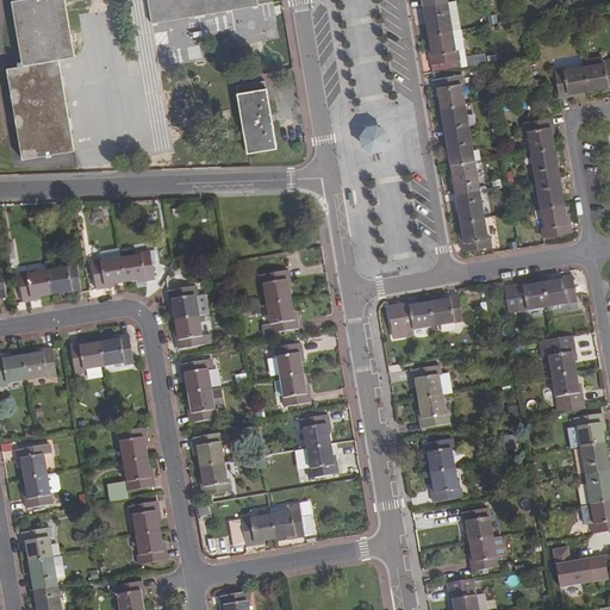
[(74,150),(58,60),(75,57),(66,2),(82,0),(19,0),(12,1),(23,66),(7,69),(23,160),(74,150)]
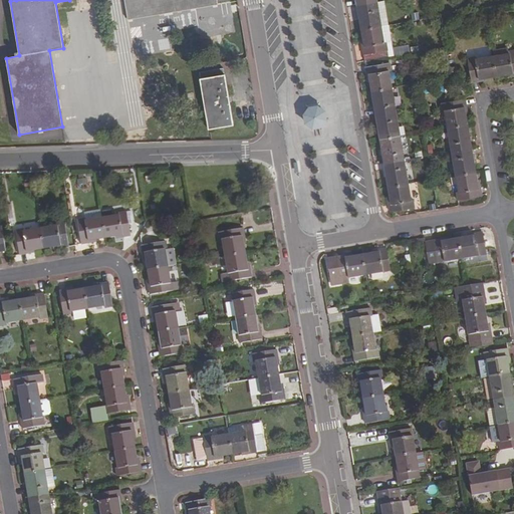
[(218,4),(217,0),(123,0),(127,20),(218,4)]
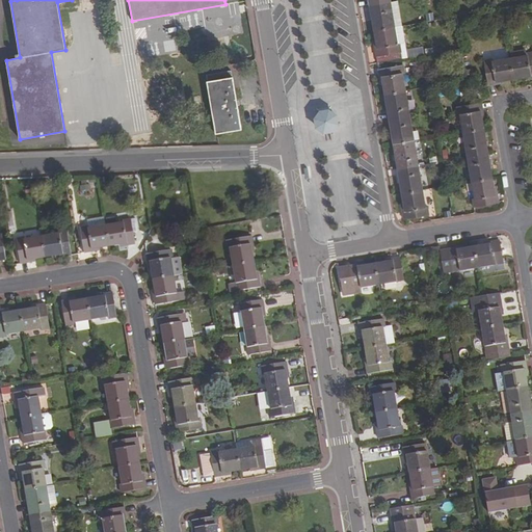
[(391,3),(370,6),(374,31),(395,27),(391,3)]
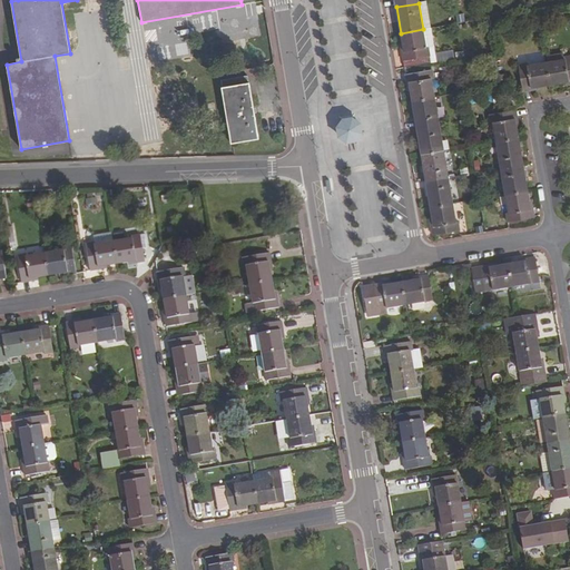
[(432,28),(423,29),(426,48),(429,47),(431,64),(438,62),(435,52),(432,28)]
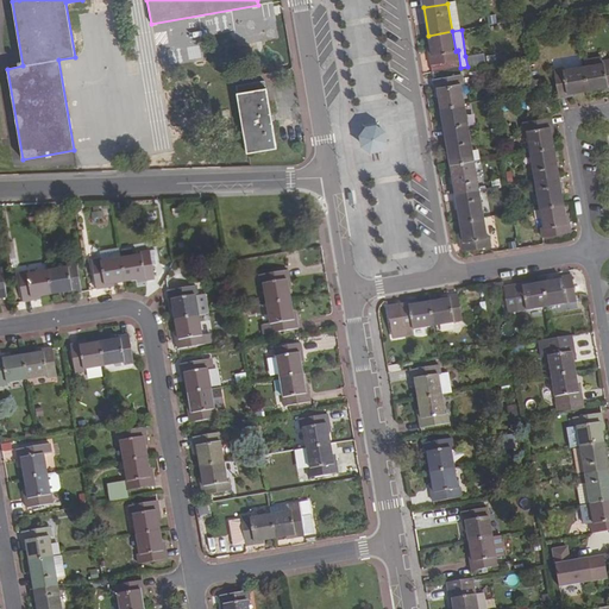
[(428,51),(432,73),(460,68),(458,50),(456,51),(452,31),(428,36),(431,50),(428,51)]
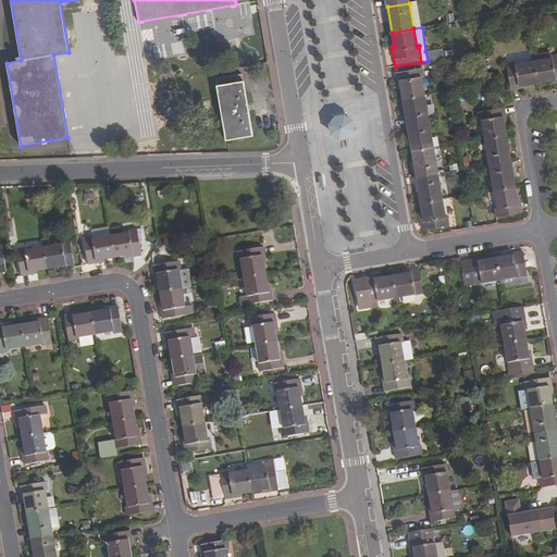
[(425,51),(428,61),(444,58),(443,49),(425,51)]
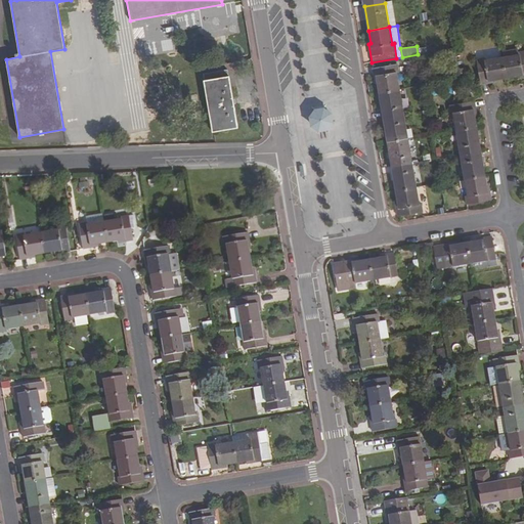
[(448,70),(459,68),(454,48),(448,49),(449,59),(447,59),(448,70)]
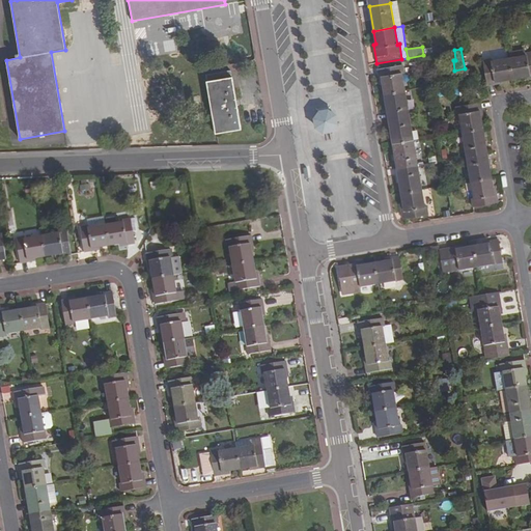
[(508,58),(526,56),(526,53),(525,50),(507,52),(508,58)]
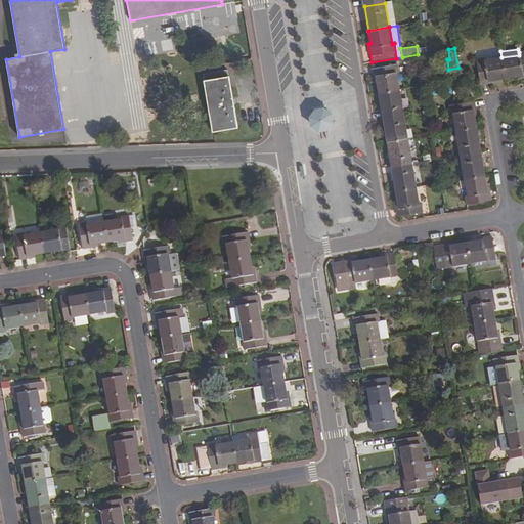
[(519,78),(523,77),(523,51),(519,52),(519,55),(501,57),(506,78),(518,76),(519,78)]
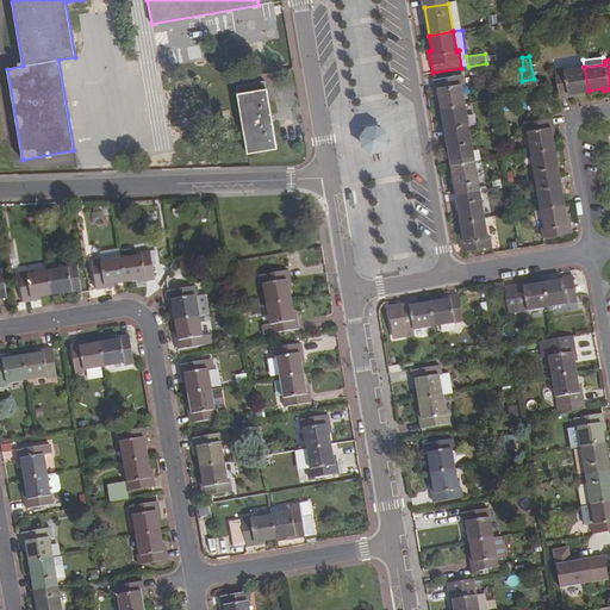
[(554,70),(559,99),(573,95),(573,93),(589,91),(584,67),(565,70),(564,68),(554,70)]
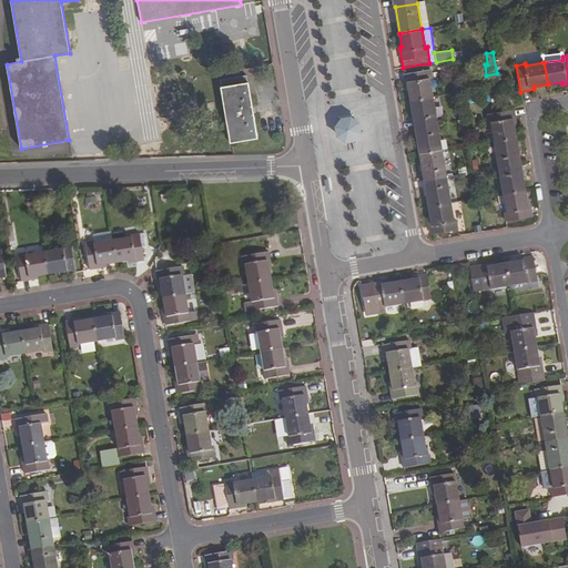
[(430,69),(404,73),(406,88),(408,87),(411,101),(433,97),(429,79),(432,79),(430,69)]
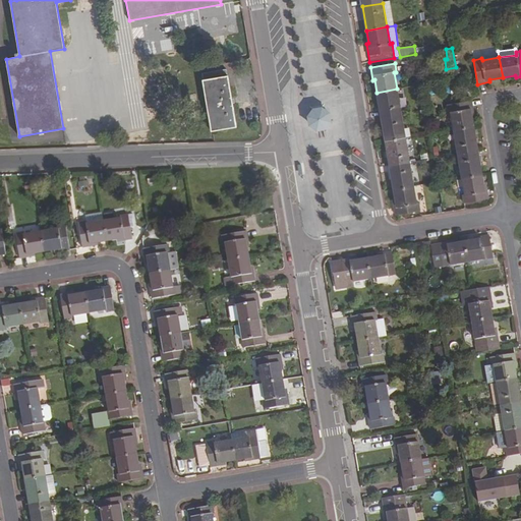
[(226,69),(201,73),(212,131),(236,126),(226,69)]
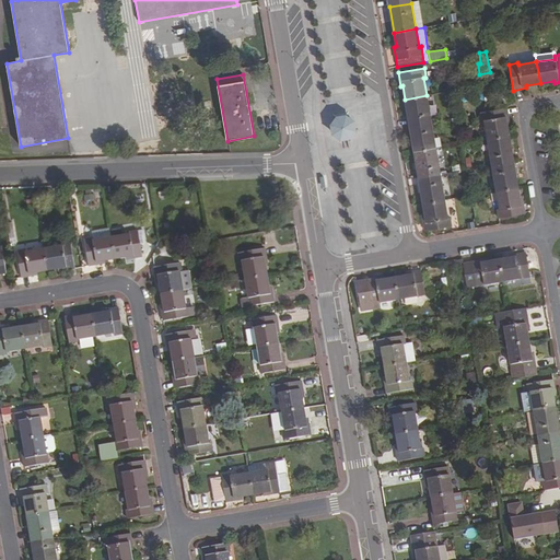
[(405,100),(409,126),(431,121),(427,95),(405,100)]
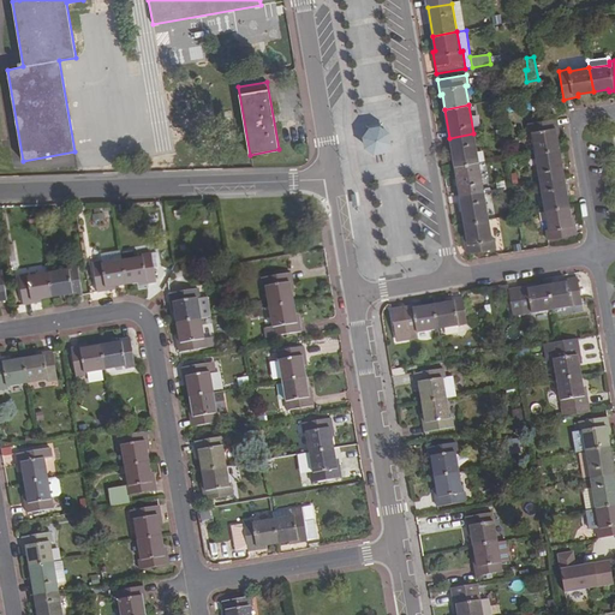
[(559,133),(556,118),(527,123),(530,133),(532,132),(535,153),(559,148),(556,133),(559,133)]
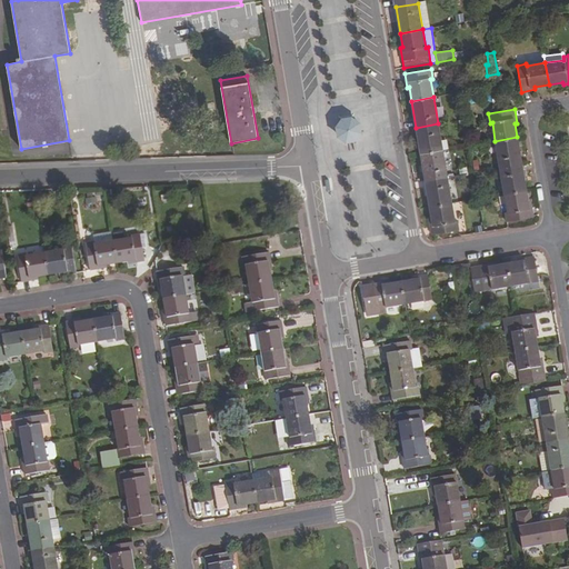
[(336,127),(338,137),(346,143),(357,141),(362,133),(361,122),(352,117),(342,118),(336,127)]
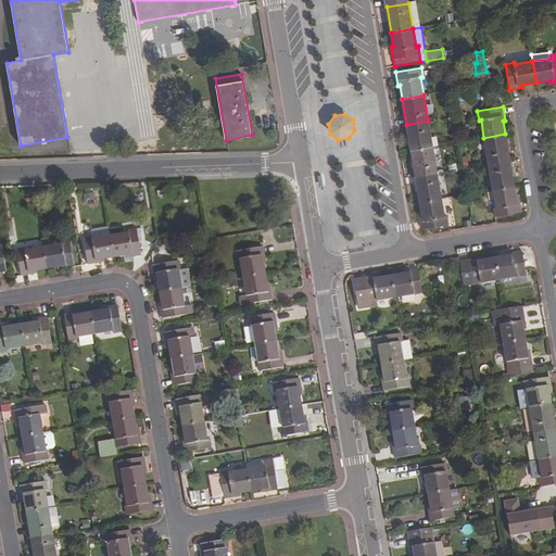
[(406,125),(411,150),(432,147),(428,121),(406,125)]
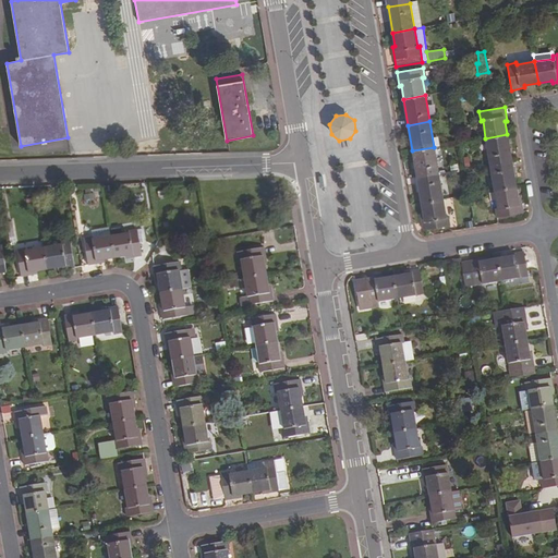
[(490,165),(511,160),(507,134),(485,138),(490,165)]
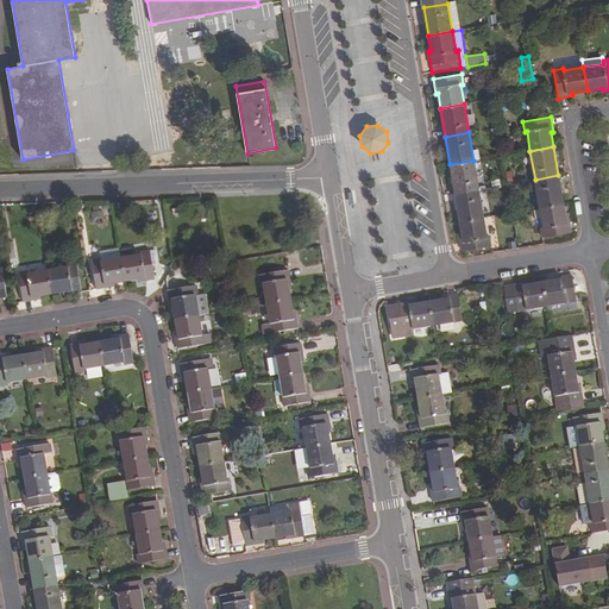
[(450,164),(454,193),(478,189),(473,161),(450,164)]
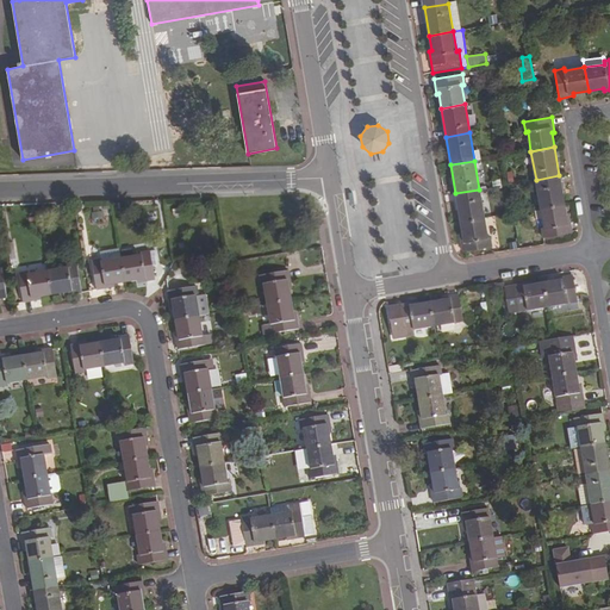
[(565,204),(559,175),(536,180),(541,209),(565,204)]
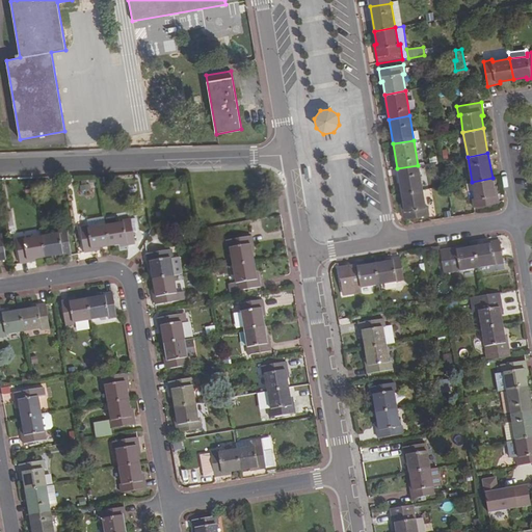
[(397,168),(402,193),(422,190),(418,165),(397,168)]
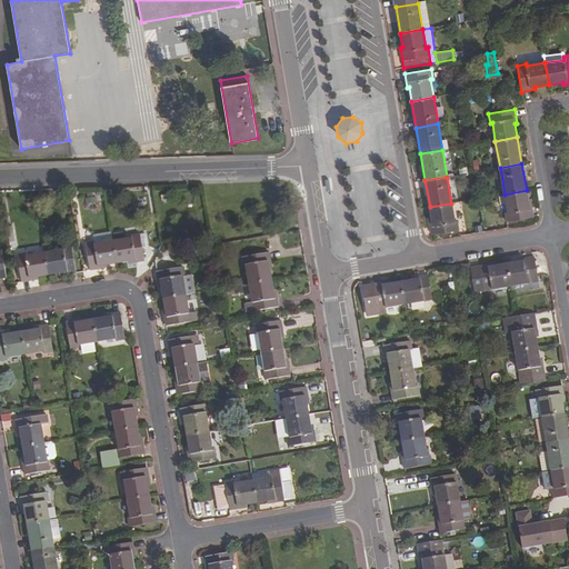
[(507,222),(533,217),(531,203),(529,205),(527,190),(505,195),(508,212),(505,212),(507,222)]
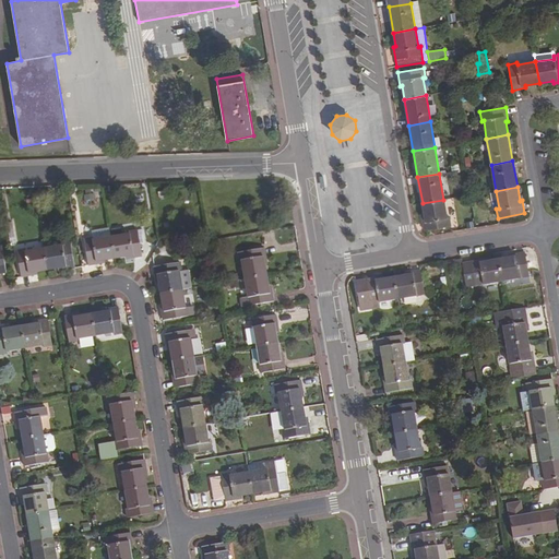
[(423,217),(425,230),(451,226),(449,217),(447,217),(443,200),(423,203),(425,217),(423,217)]
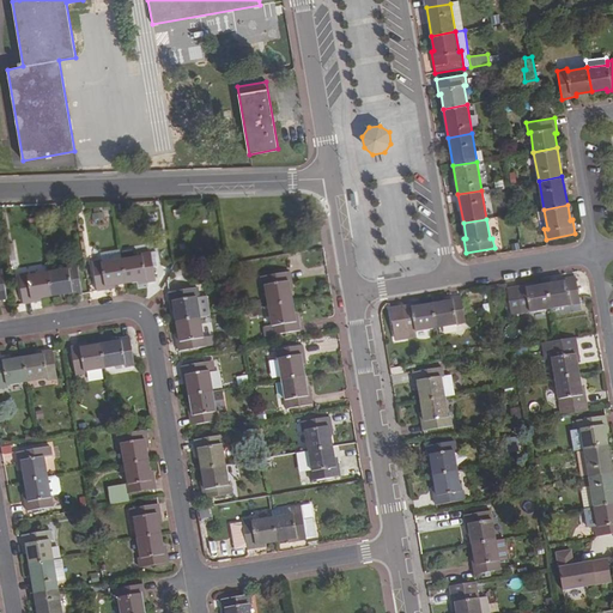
[(103,263),(122,260),(121,253),(101,255),(102,261),(103,263)]
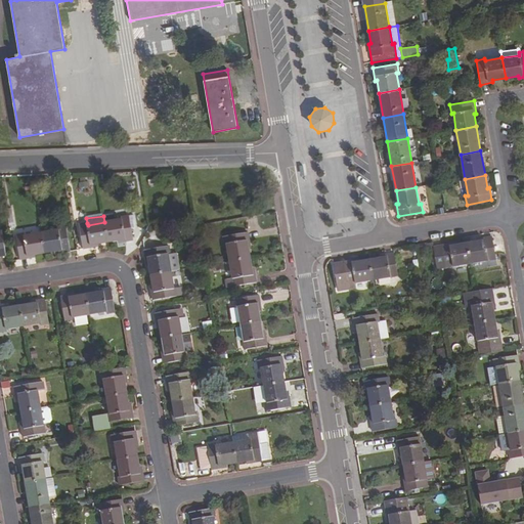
[(121,243),(133,241),(131,227),(130,216),(121,217),(122,219),(104,222),(107,243),(121,241),(121,243)]
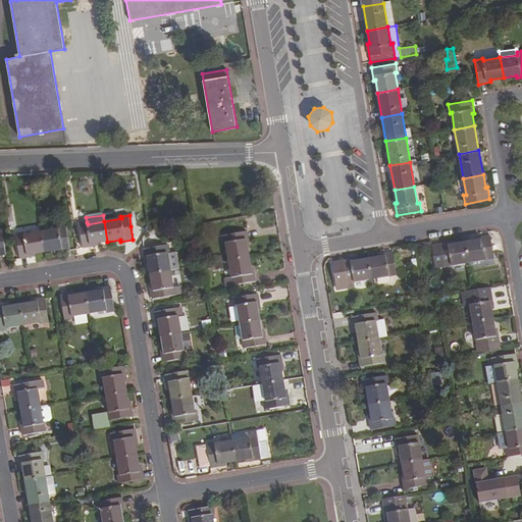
[(79,223),(83,248),(95,246),(95,244),(107,242),(104,221),(88,224),(87,222),(79,223)]
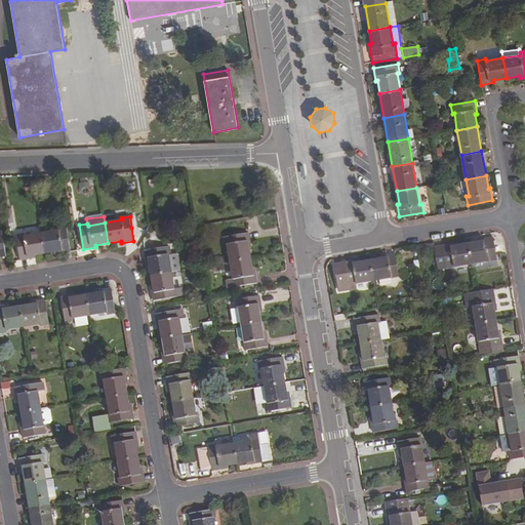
[(58,254),(71,251),(67,228),(58,229),(58,231),(41,234),(45,254),(57,251),(58,254)]
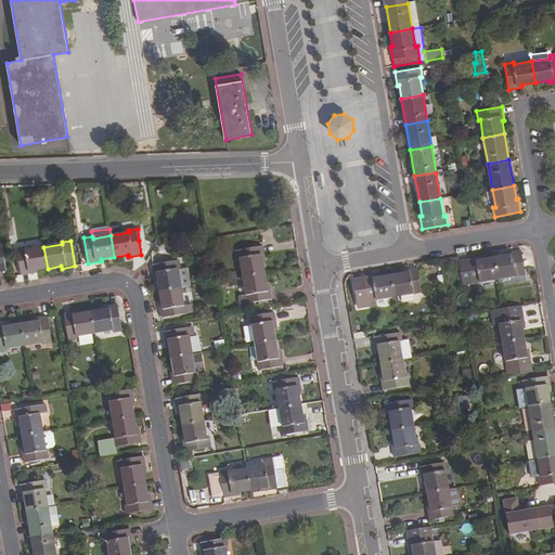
[(16,249),(21,275),(34,273),(34,271),(48,269),(43,247),(26,249),(25,248),(16,249)]
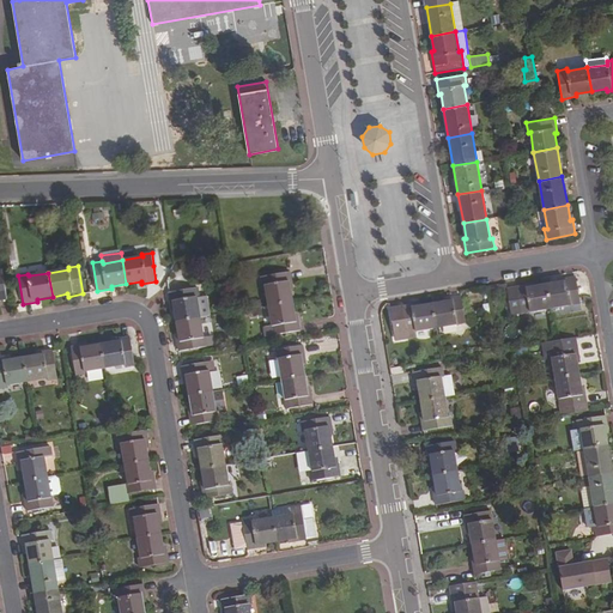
[(292,287),(290,273),(261,278),(262,287),(265,287),(268,307),(292,303),(290,287),(292,287)]
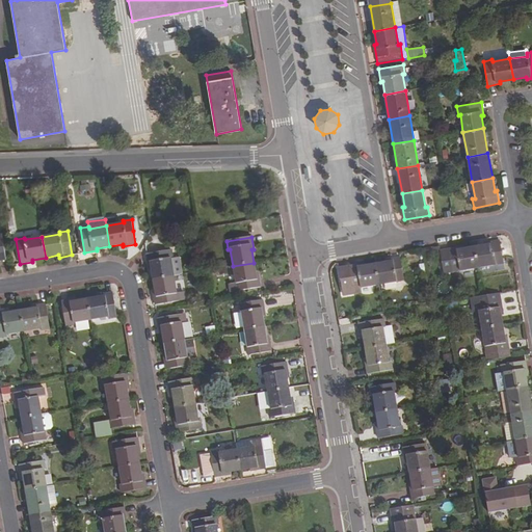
[(504,263),(500,240),(487,243),(487,245),(475,247),(478,268),(495,265),(501,264),(504,263)]
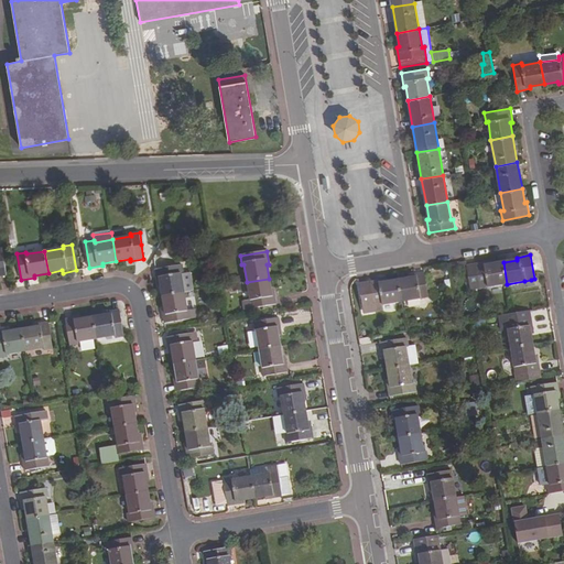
[(507,284),(503,262),(489,264),(489,262),(466,266),(466,267),(470,290),(507,284)]
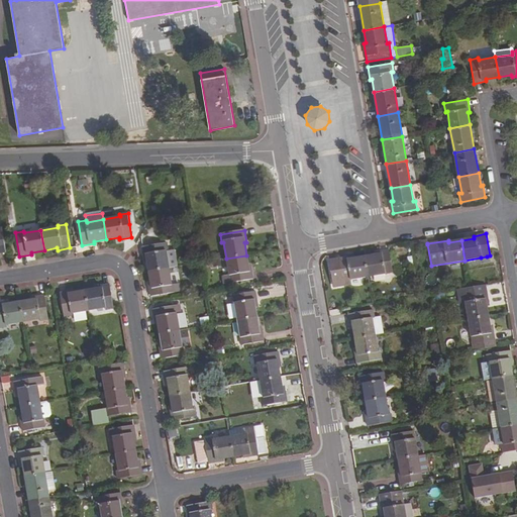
[(167,242),(142,246),(144,259),(146,259),(148,272),(169,268),(166,251),(168,251),(167,242)]
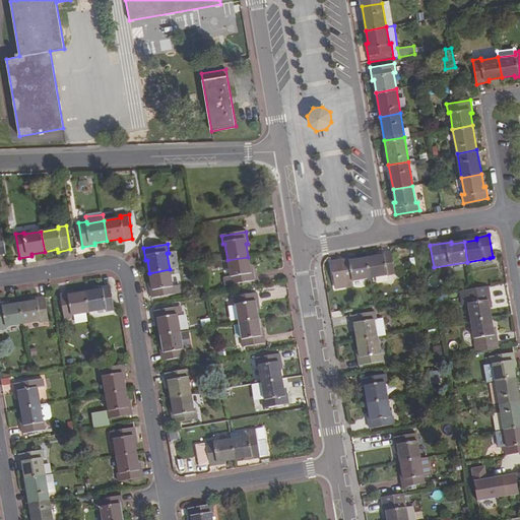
[(179,268),(176,252),(169,253),(167,253),(170,269),(179,268)]
